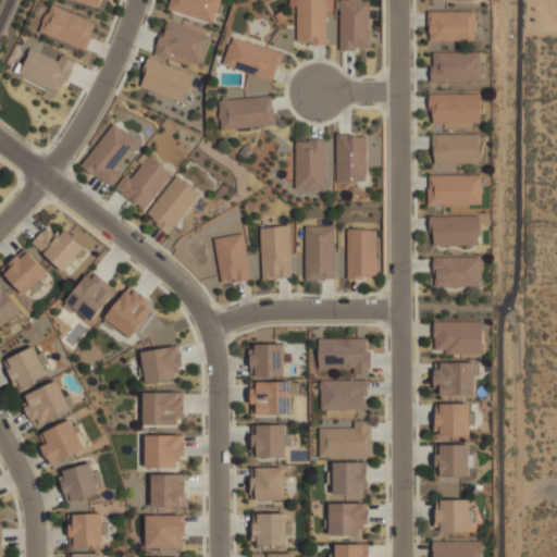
[(71,0),(100,9),(102,0),(71,0)]
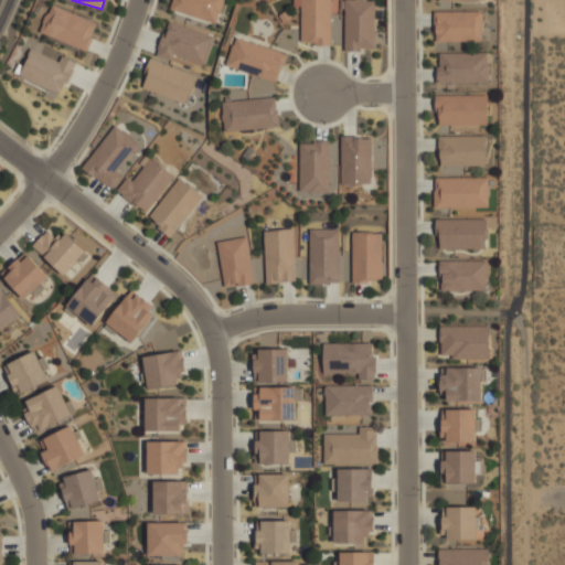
[(170,0),(168,9),(216,24),(223,0),(170,0)]
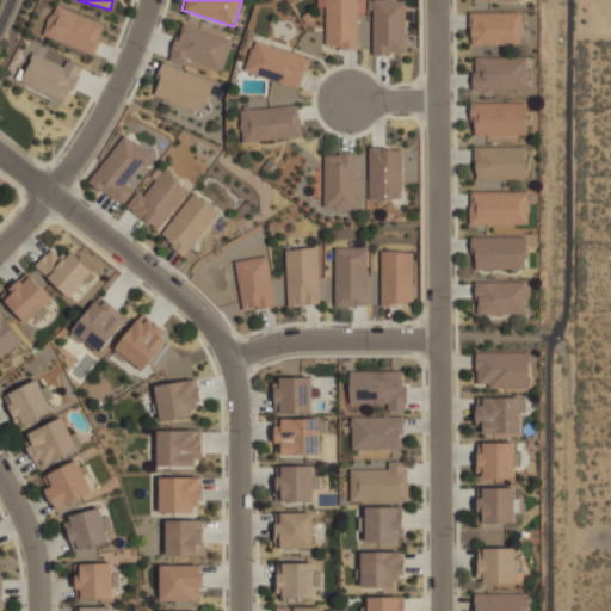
[(327,44),(327,7),(319,7),(319,0),(358,0),(359,49),(341,49),(341,47),(335,47),(335,44),(327,44)]
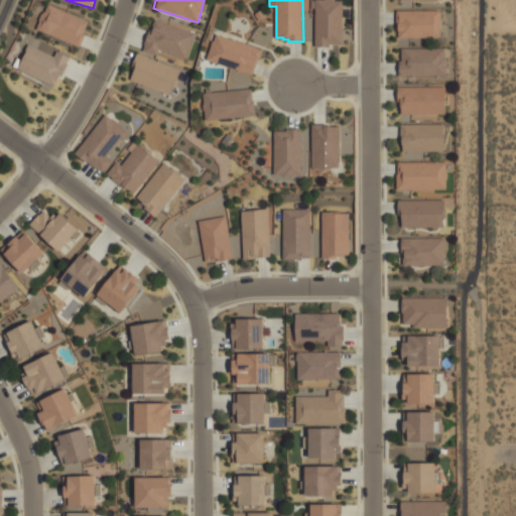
[(312,0),(314,46),(342,45),(340,0),(312,0)]
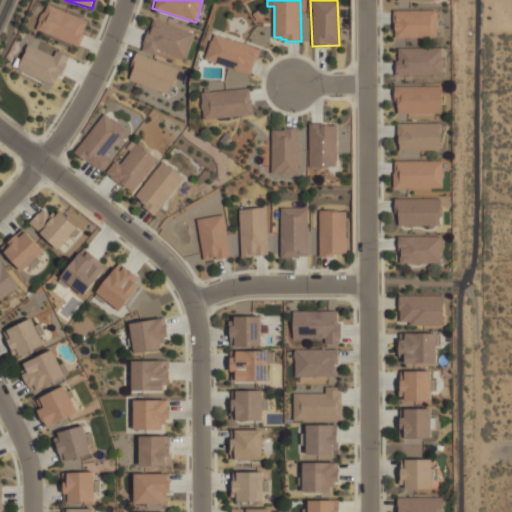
[(35,30),(78,46),(88,20),(45,4),(35,30)]
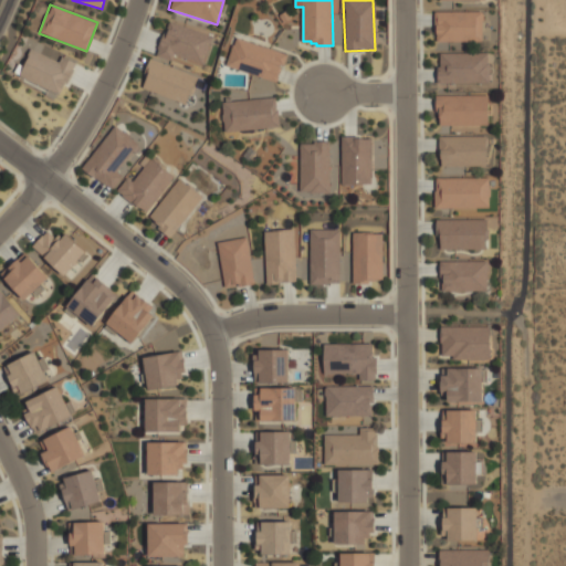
[(483,41),(482,10),(435,12),(436,42),(483,41)]
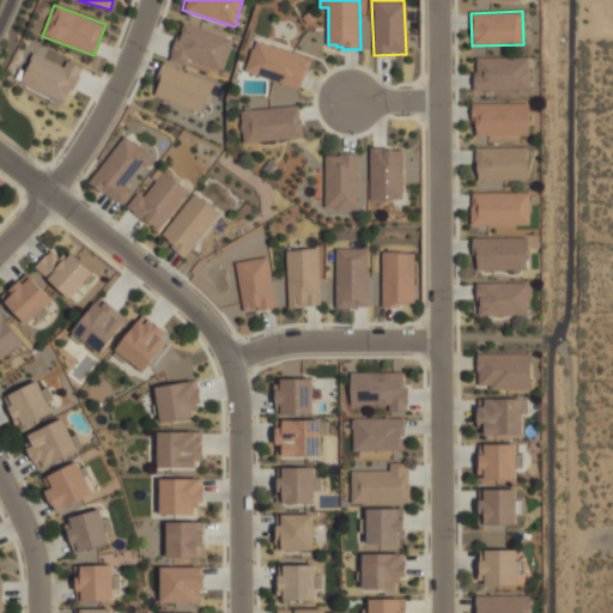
[(170,61),(187,66),(188,61),(222,70),(231,36),(180,23),(170,61)]
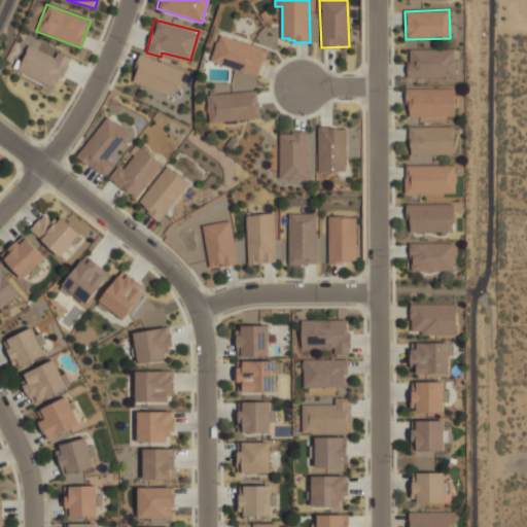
[(210,63),(258,76),(266,49),(218,35),(210,63)]
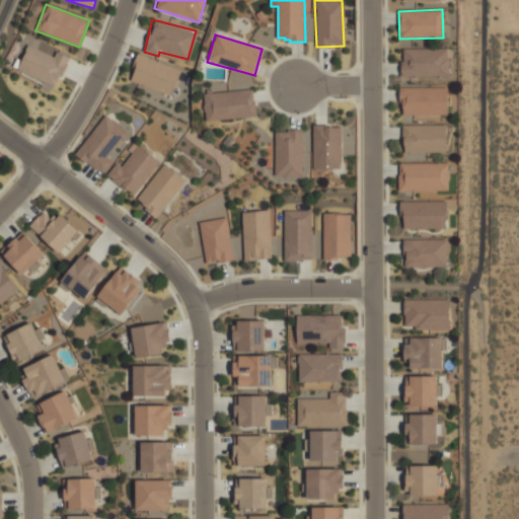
[(57,87),(70,57),(57,51),(54,57),(28,45),(17,70),(57,87)]
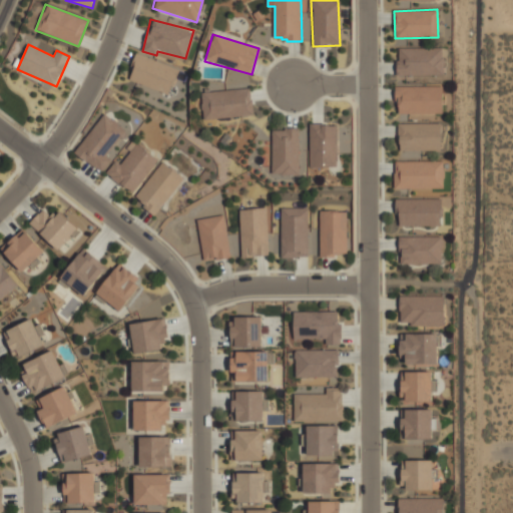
[(443,47),(397,48),(398,76),(443,75),(443,47)]
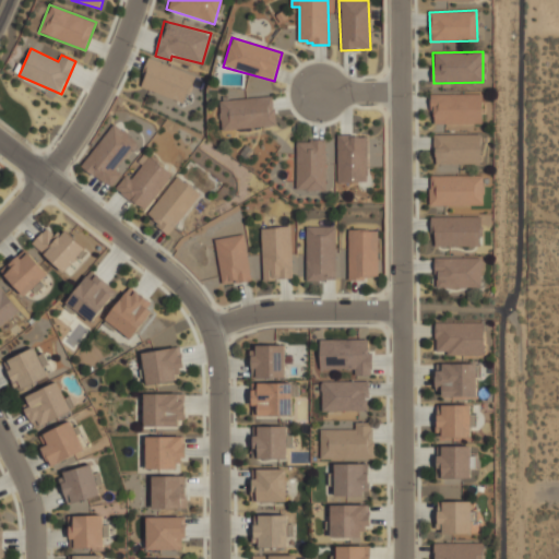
[(186,102),(194,73),(149,60),(140,88),(186,102)]
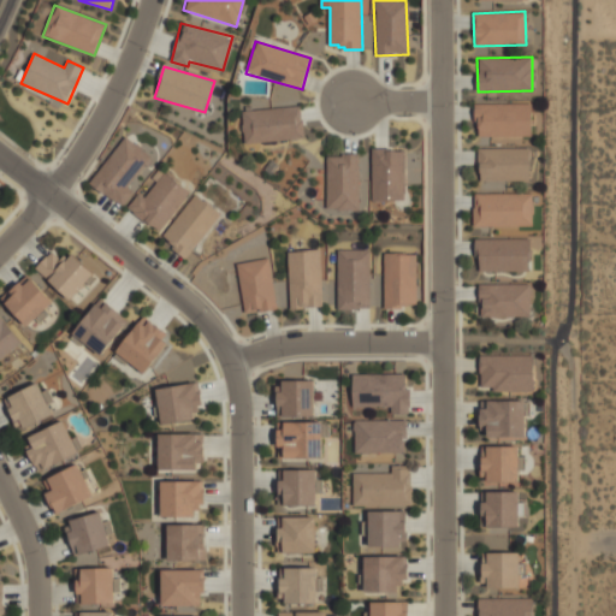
[(477,137),(532,136),(531,101),(475,102),(477,137)]
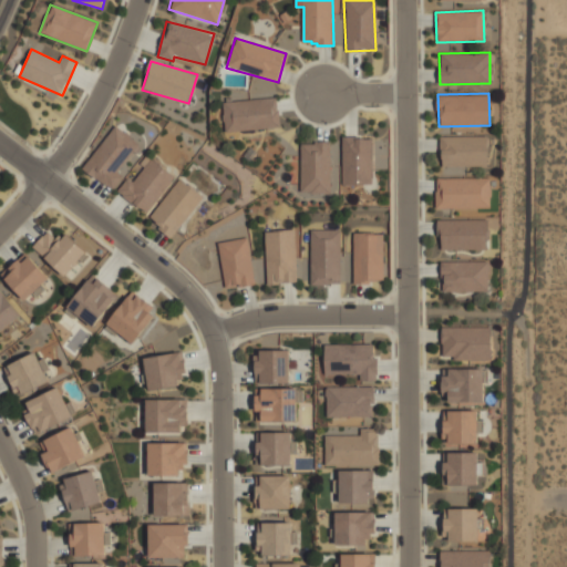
[(223,102),(225,132),(279,129),(277,99),(223,102)]
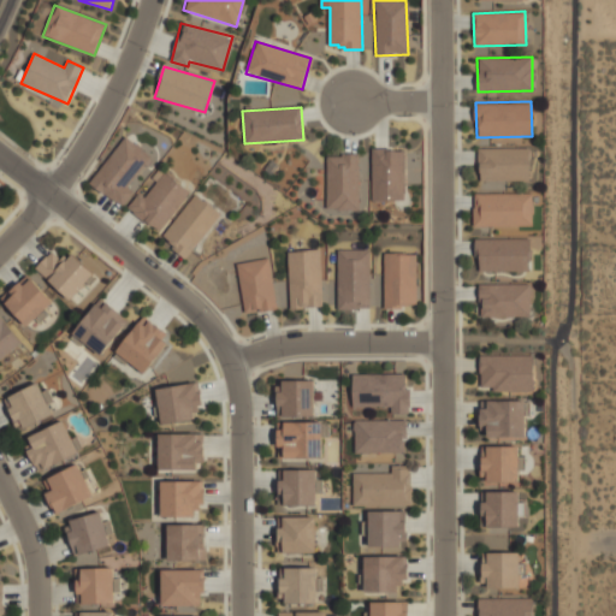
[(132,191),(128,188),(150,155),(124,136),(89,183),(120,207),(132,191)]
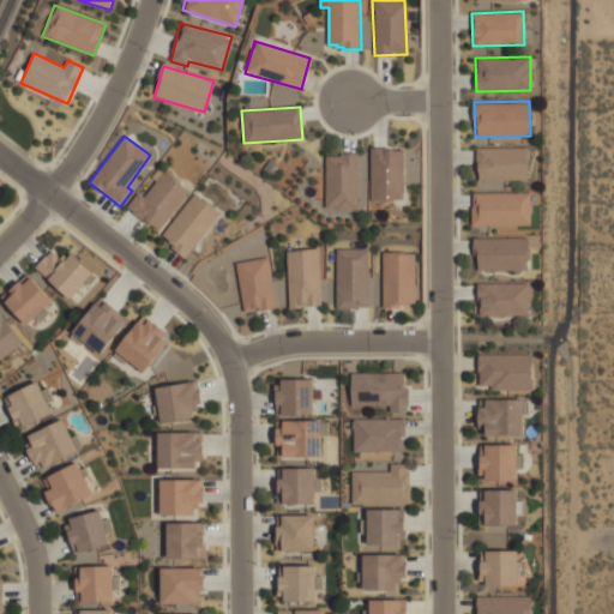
[(528,146),(476,148),(477,181),(528,180),(528,146)]
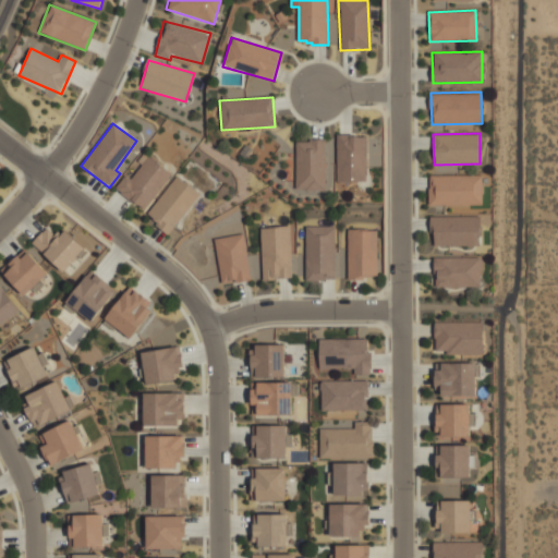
[(366,182),(366,135),(336,136),(337,182),(366,182)]
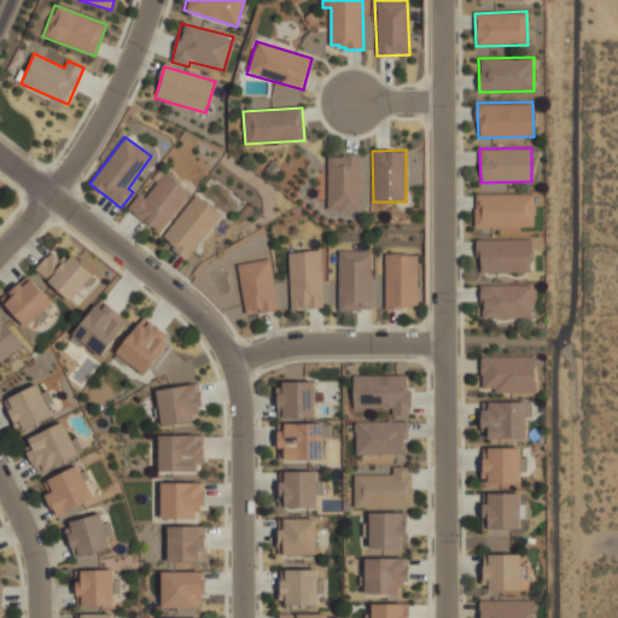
[(327,156),(327,210),(361,210),(360,156),(327,156)]
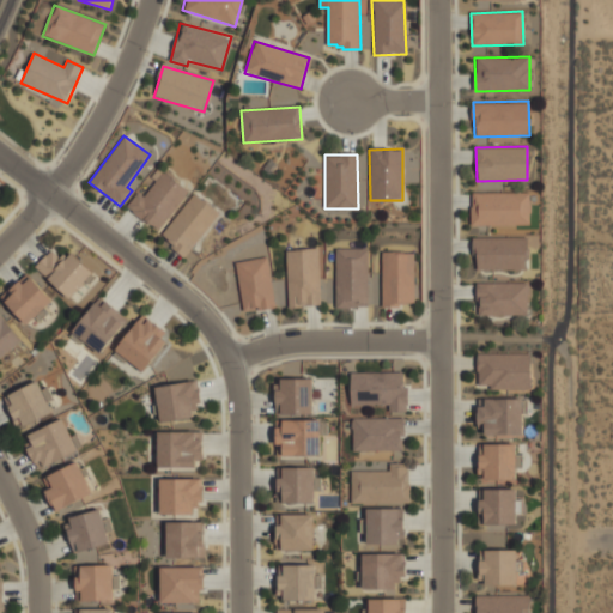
[(159,231),(188,189),(162,171),(144,196),(137,192),(126,208),(159,231)]
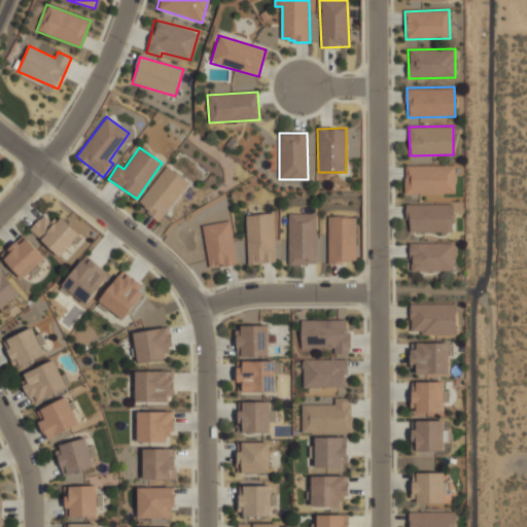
[(456,194),(455,165),(405,166),(405,195),(456,194)]
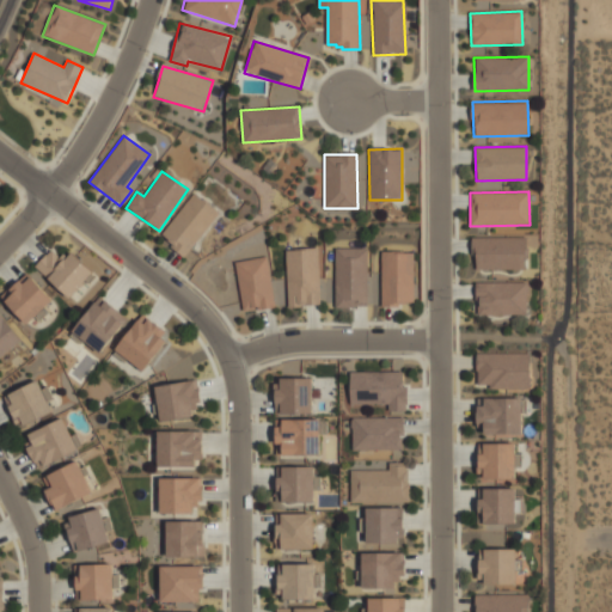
[(185,257),(219,213),(193,193),(159,237),(185,257)]
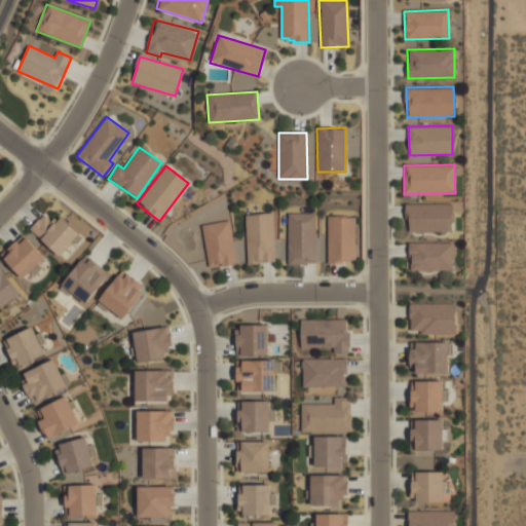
[(409,232),(452,232),(452,203),(405,203),(405,215),(409,215),(409,232)]
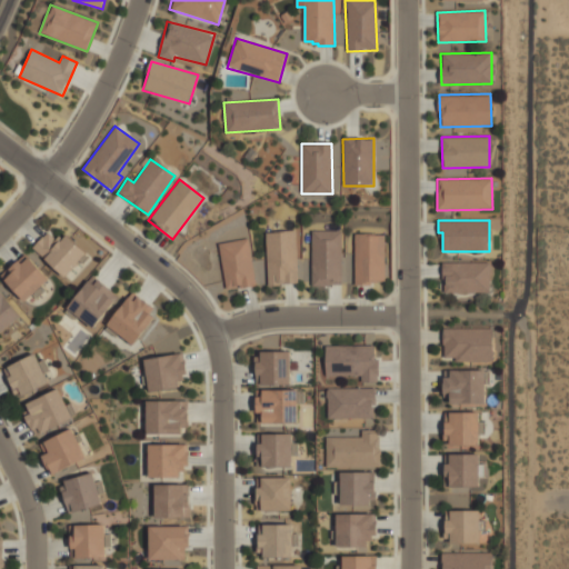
[(340,230),(310,230),(311,286),(341,286),(340,230)]
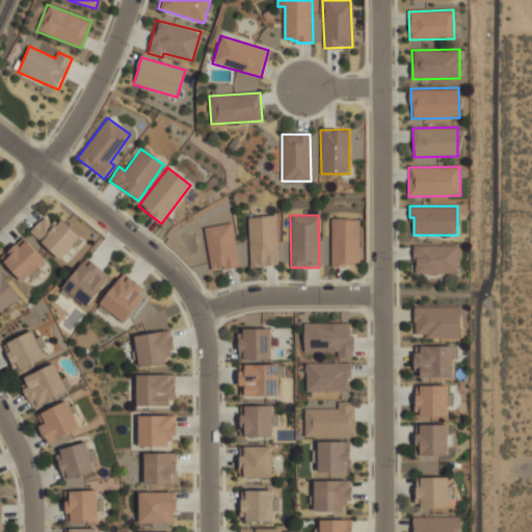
[(249,266),(278,266),(276,216),(247,216),(249,266)]
